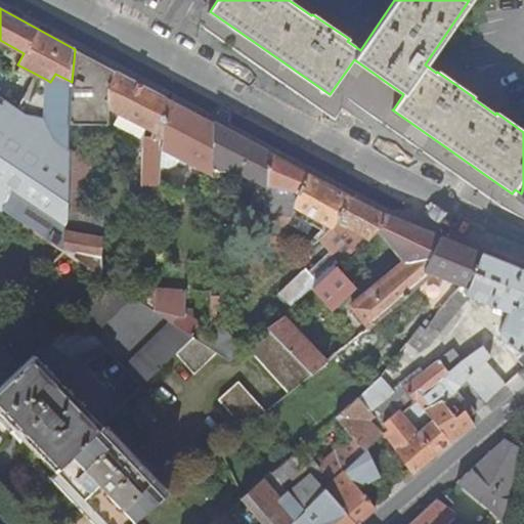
[(89,124),(108,124),(110,106),(110,94),(117,72),(75,49),(72,82),(70,131),(90,132),(89,124)]
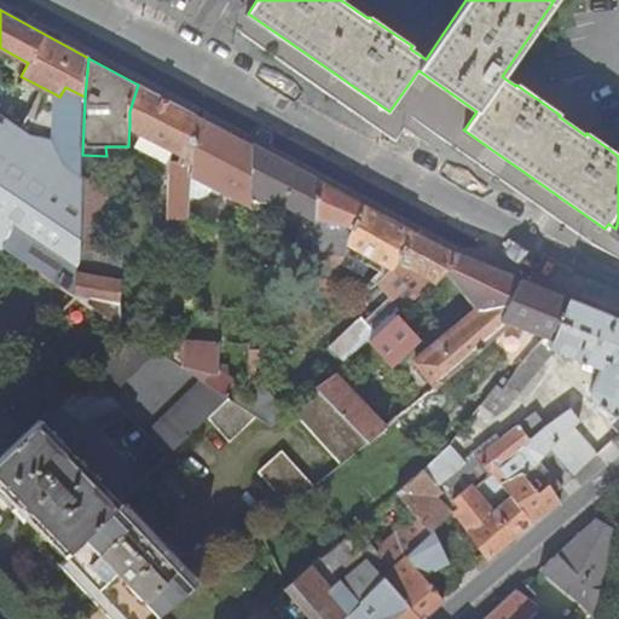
[(169,218),(190,219),(192,174),(195,115),(138,85),(129,111),(129,126),(183,155),(180,156),(180,160),(180,175),(172,175),(169,218)]
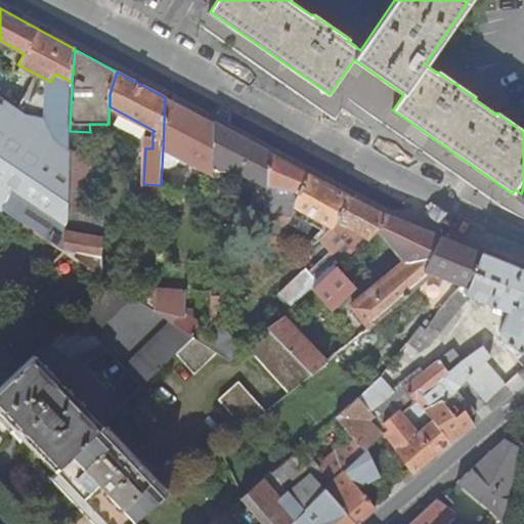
[(46,135),(69,150),(70,131),(72,82),(55,74),(50,82),(47,80),(46,135)]
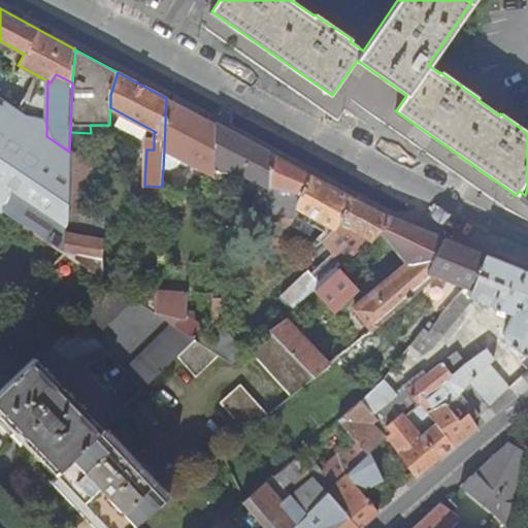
[(208,182),(215,185),(215,166),(215,161),(215,156),(215,125),(166,98),(164,149),(208,173),(208,182)]
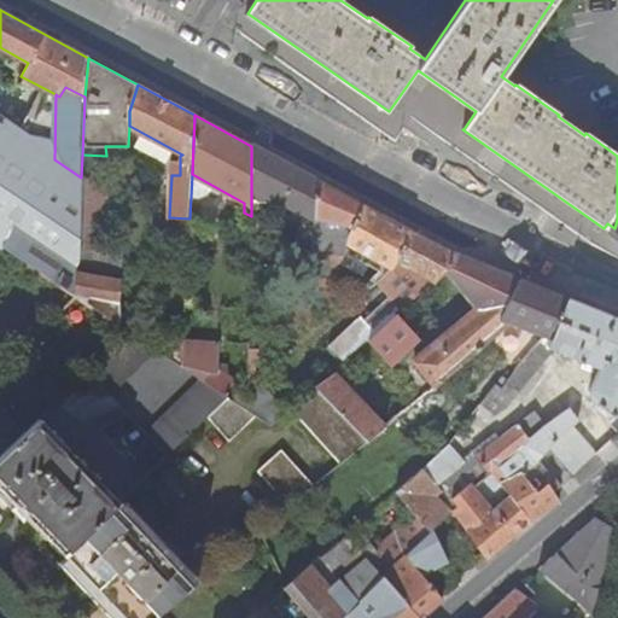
[(0,122),(0,246),(3,249),(23,262),(75,296),(77,270),(79,261),(80,250),(81,182),(81,180),(81,178),(54,159),(0,122)]
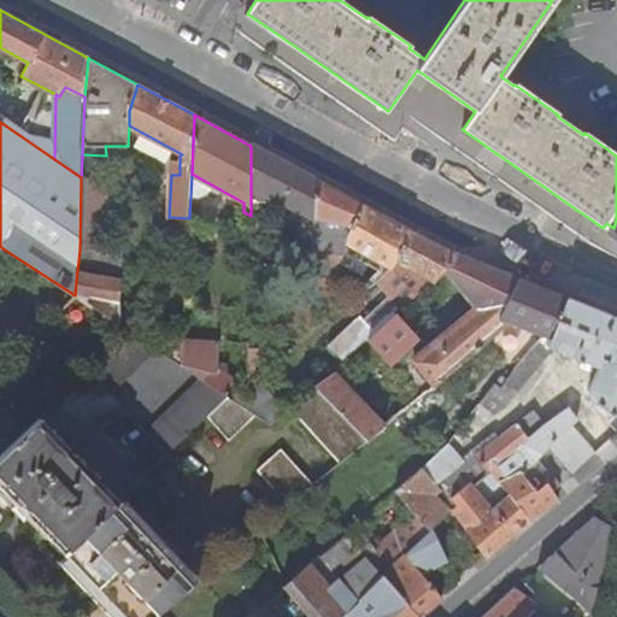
[(107,181),(127,181),(128,146),(105,146),(106,156),(82,154),(81,177),(81,180),(107,181)]
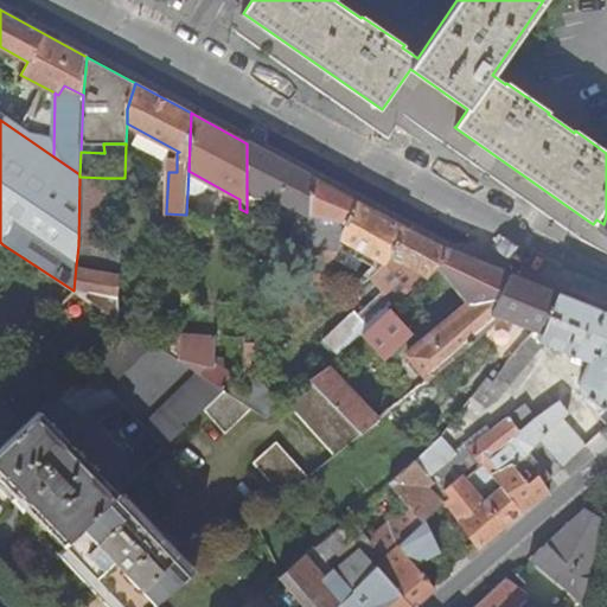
[(310,216),(308,243),(337,249),(340,240),(358,203),(247,144),(247,179),(247,185),(247,191),(255,196),(257,196),(270,196),(288,205),(293,205),(293,215),(310,216)]
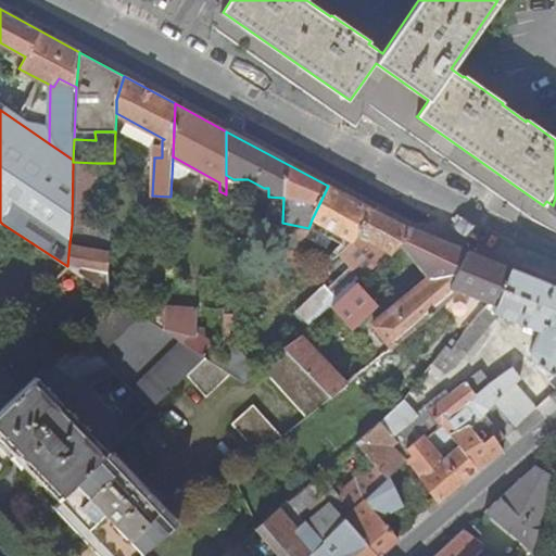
[(95,226),(97,163),(73,162),(73,164),(72,225),(95,226)]
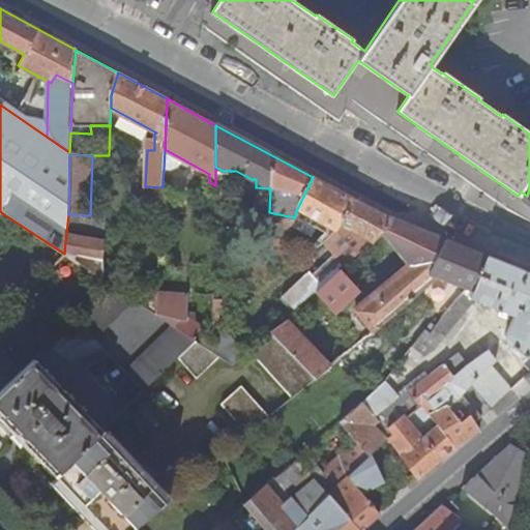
[(298,209),(320,222),(330,227),(326,232),(326,236),(328,238),(336,229),(354,199),(313,177),(297,209),(298,209)]
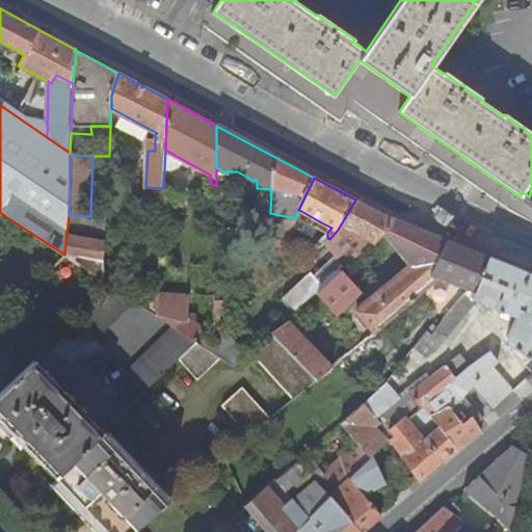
[(326,241),(348,265),(375,239),(394,219),(388,216),(355,200),(338,230),(329,239),(326,241)]
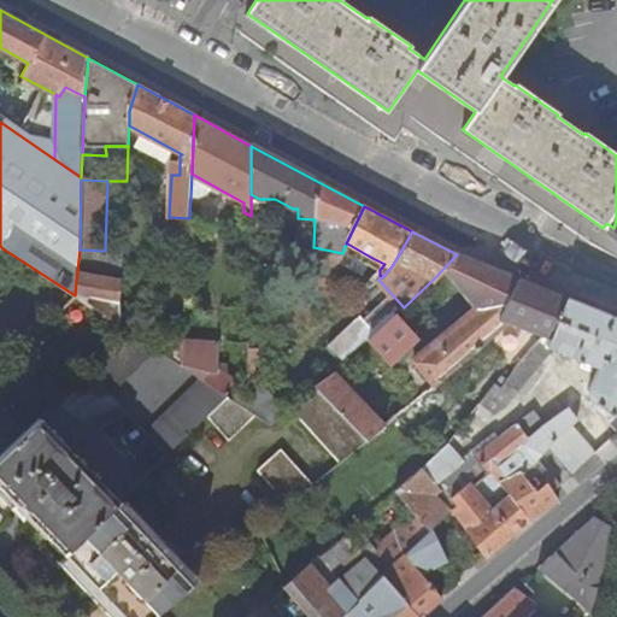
[(342,253),(336,264),(362,278),(372,258),(347,244),(342,253)]
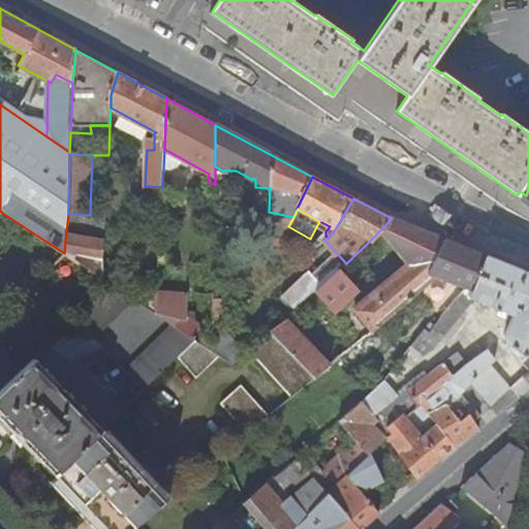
[(288,226),(293,217),(269,212),(259,231),(279,243),(288,226)]
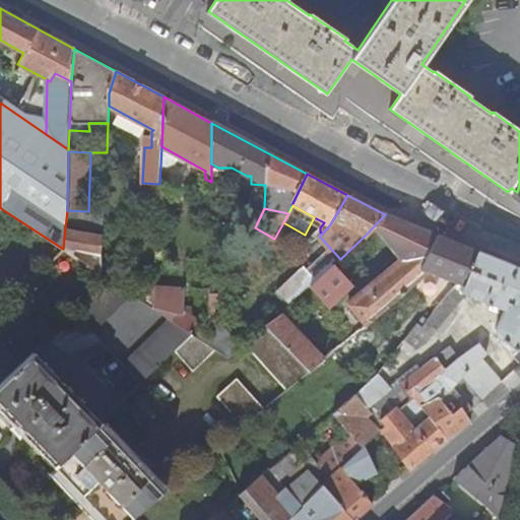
[(105,211),(88,211),(67,210),(66,219),(65,228),(96,235),(98,226),(104,228),(105,211)]
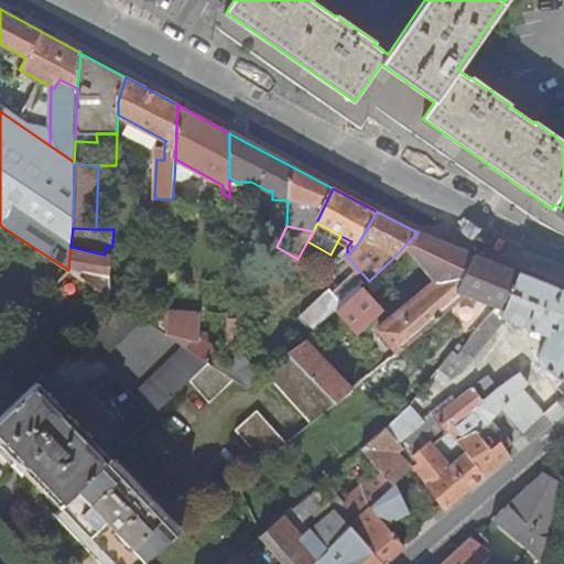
[(476,256),(418,232),(398,253),(411,262),(418,268),(421,272),(425,277),(431,285),(380,331),(382,334),(380,336),(396,354),(456,302),(462,296),(464,294),(457,291),(476,256)]
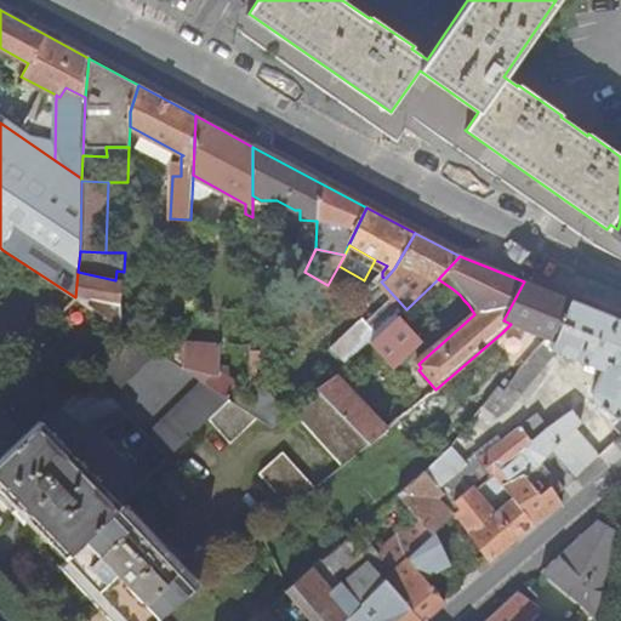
[(115,280),(78,272),(75,297),(77,298),(121,328),(124,272),(117,271),(115,280)]
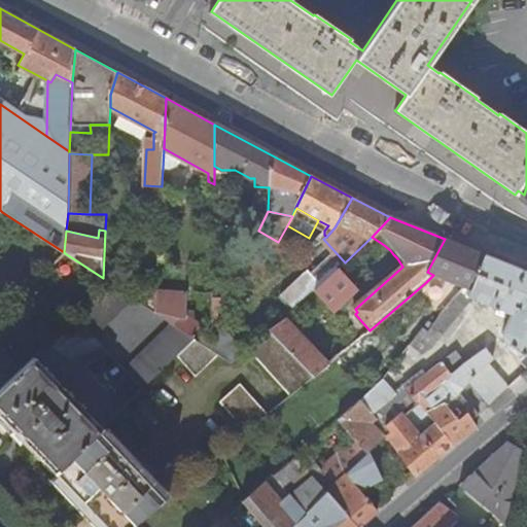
[(433,275),(464,287),(469,289),(470,289),(485,254),(445,239),(427,272),(433,275)]
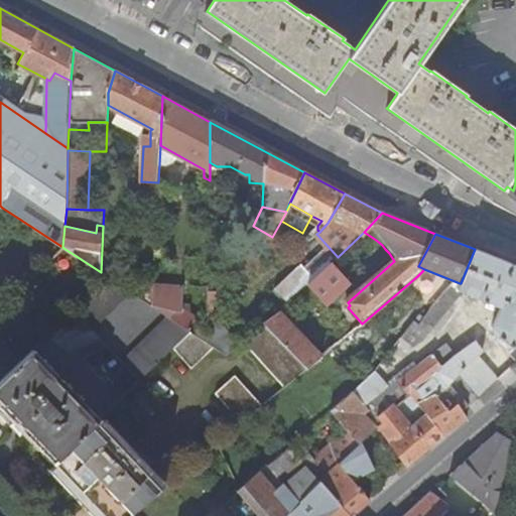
[(493,328),(495,339),(498,336),(511,348),(515,343),(515,265),(510,263),(475,249),(461,283),(460,283),(458,288),(502,306),(493,328)]
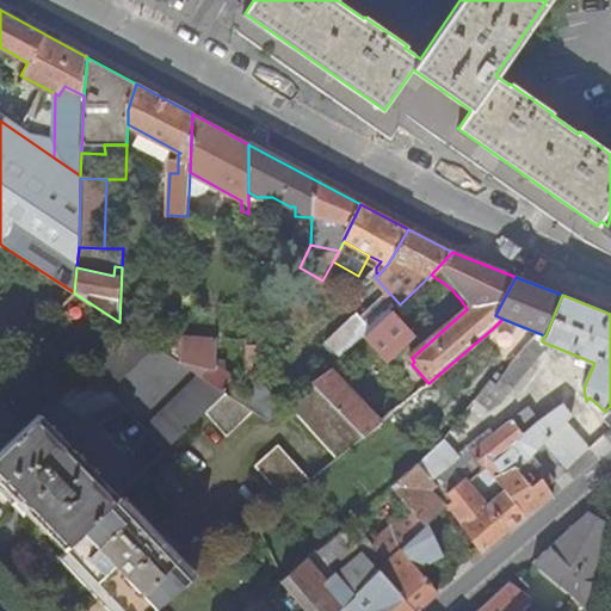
[(413,335),(392,313),(366,337),(388,359),(413,335)]
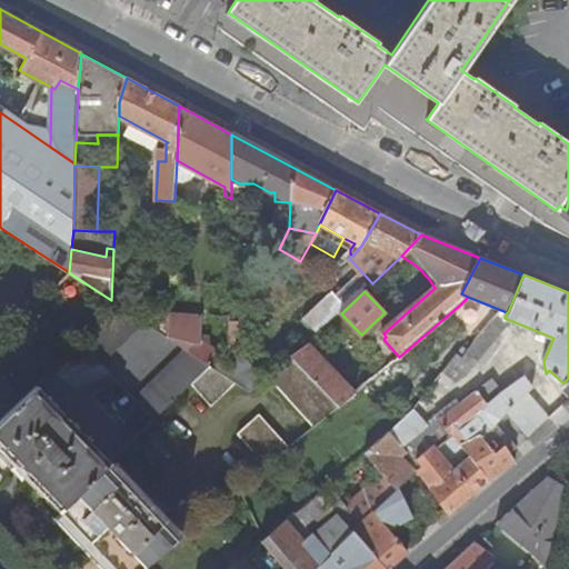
[(466,299),(460,305),(466,310),(472,306),(466,299)]
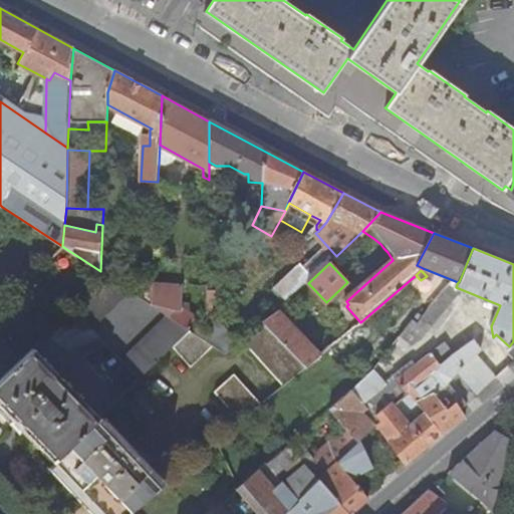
[(148,287),(147,301),(153,305),(153,303),(154,281),(155,273),(146,273),(146,287),(148,287)]
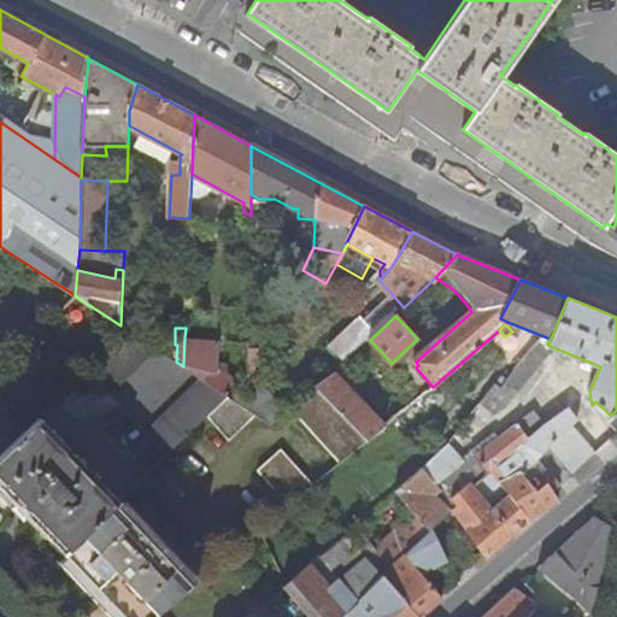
[(112,395),(159,350),(131,331),(89,371),(112,395)]
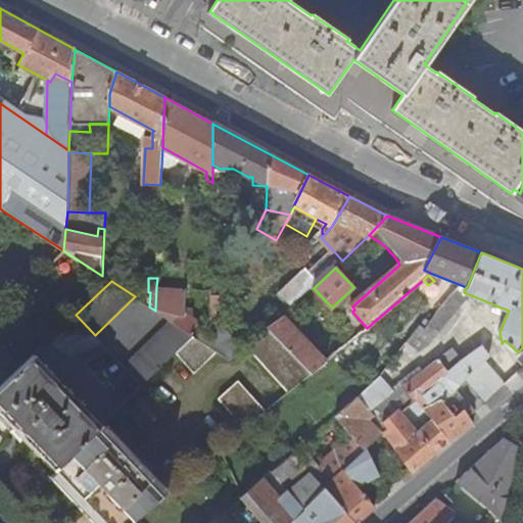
[(187,289),(156,286),(155,308),(155,311),(172,321),(190,333),(200,318),(194,314),(194,305),(186,305),(187,289)]
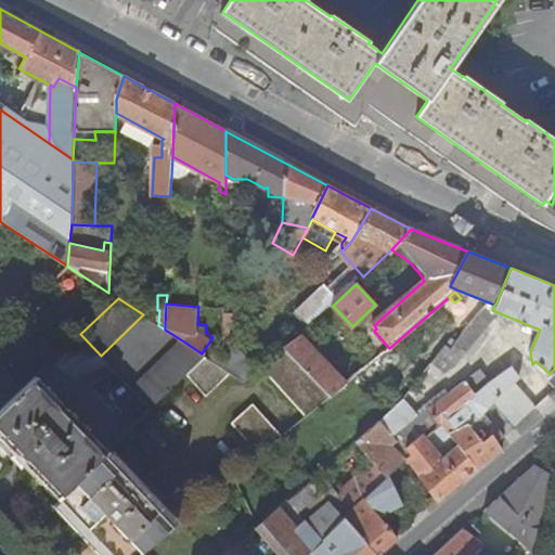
[(488,323),(478,315),(451,349),(447,345),(431,364),(446,373),(457,363),(488,323)]
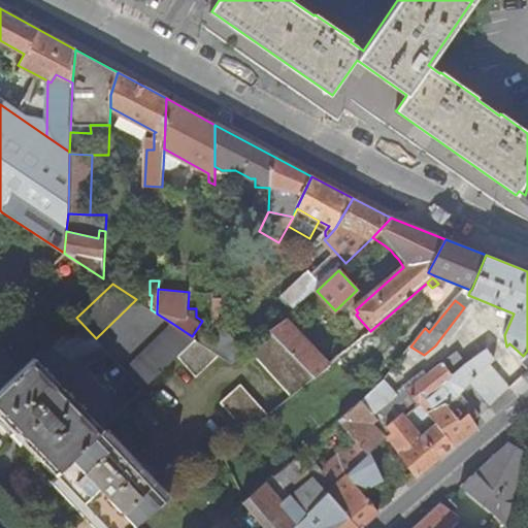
[(331,365),(288,318),(271,330),(316,377),(331,365)]
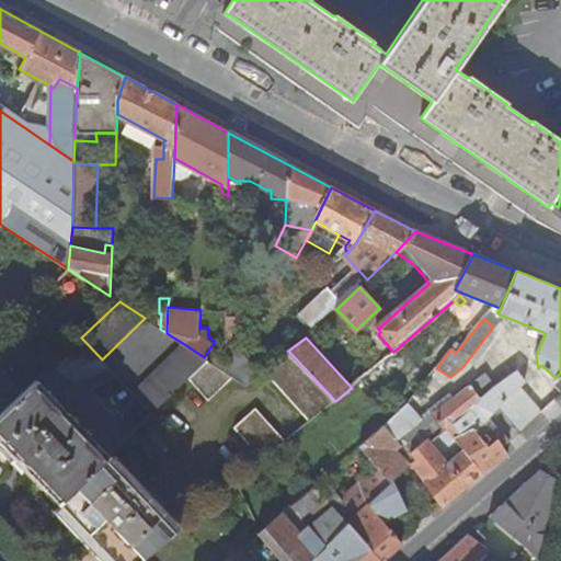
[(241,343),(227,342),(227,358),(227,373),(237,378),(247,385),(264,370),(242,356),(241,343)]
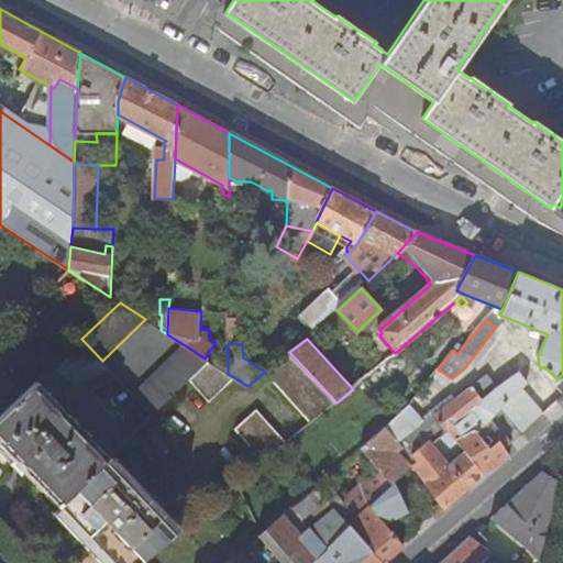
[(125,420),(136,431),(190,381),(210,362),(205,359),(185,345),(134,393),(143,403),(125,420)]
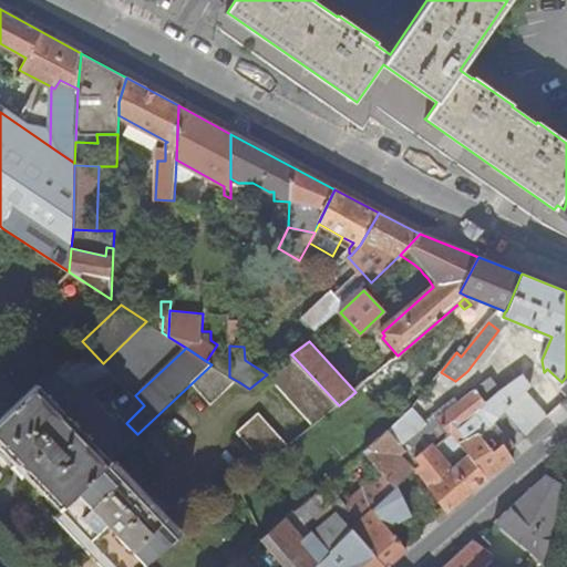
[(268,374),(313,425),(339,405),(291,354),(268,374)]
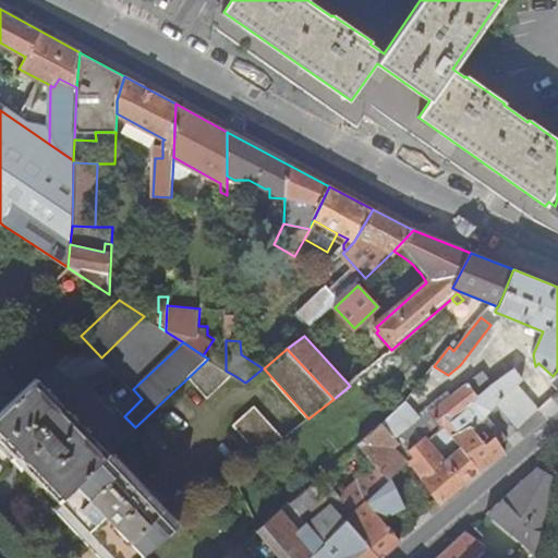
[(217,350),(209,360),(226,371),(226,356),(217,350)]
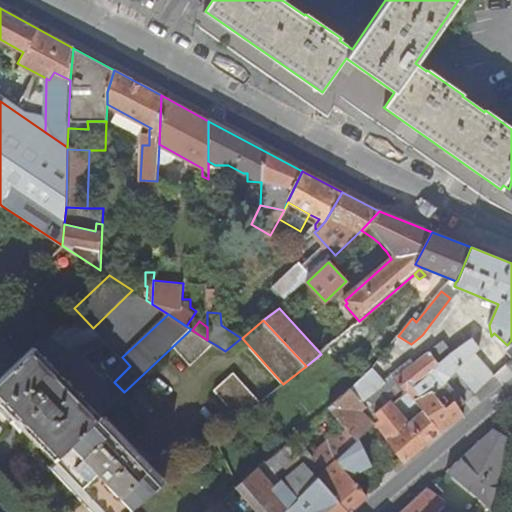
[(191,367),(216,345),(207,340),(192,330),(191,329),(173,346),(191,367)]
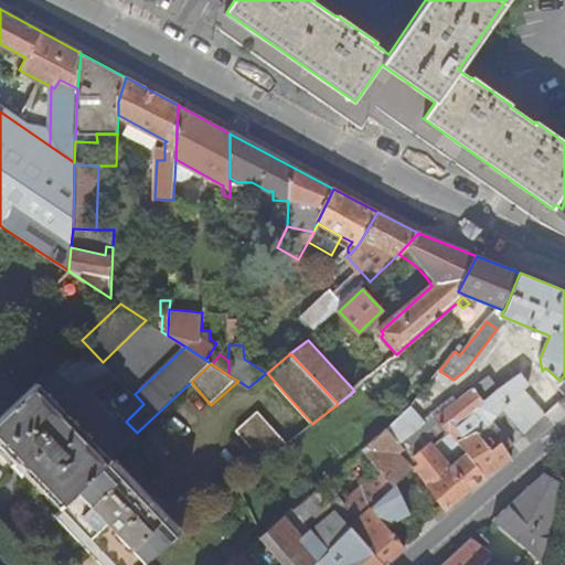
[(0,400),(14,390),(1,371),(0,371),(0,400)]
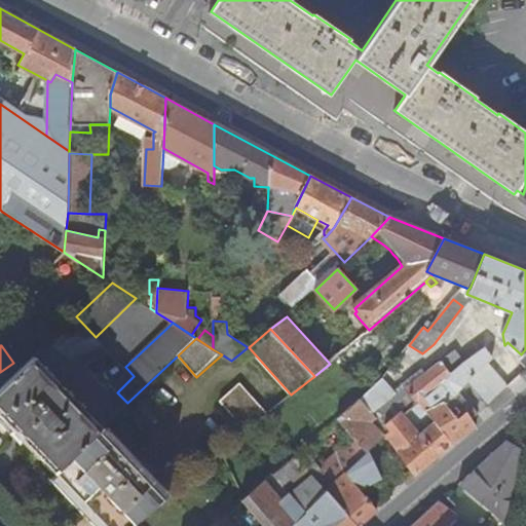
[(399,395),(383,377),(381,378),(339,418),(352,434),(368,451),(383,438),(377,430),(369,421),(375,415),(382,424),(383,424),(385,425),(401,412),(439,455),(451,444),(448,440),(428,410),(452,398),(486,363),(493,355),(487,346),(464,362),(455,350),(399,395)]
